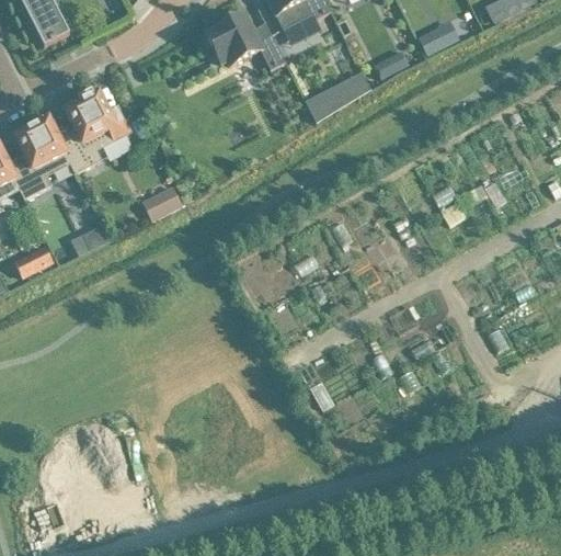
[(69,33),(53,0),(21,0),(22,2),(44,46),(69,33)]
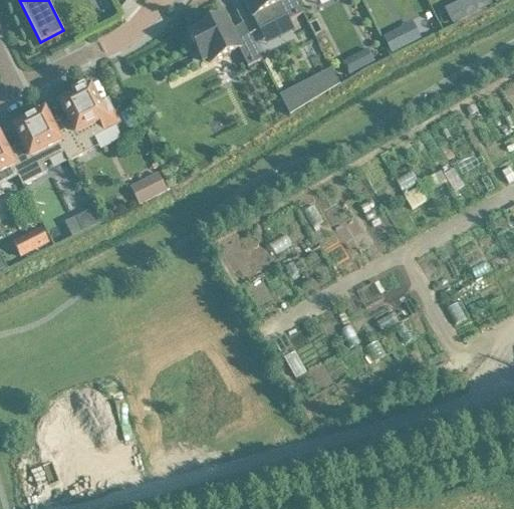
[(303,10),(297,0),(246,0),(259,26),(287,12),(289,16),(303,10)]
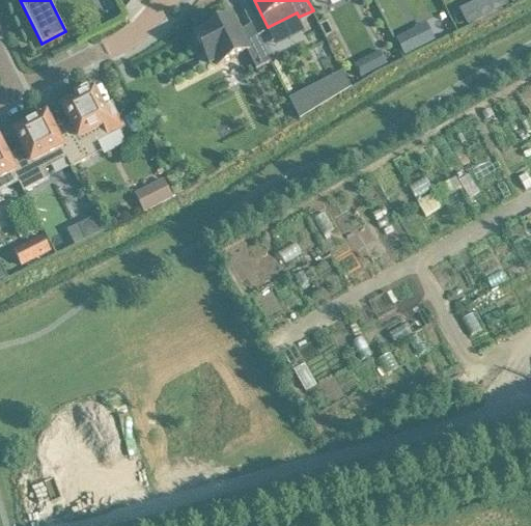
[(270,58),(255,30),(243,37),(231,12),(195,31),(210,59),(215,56),(218,61),(246,47),(256,65),(270,58)]
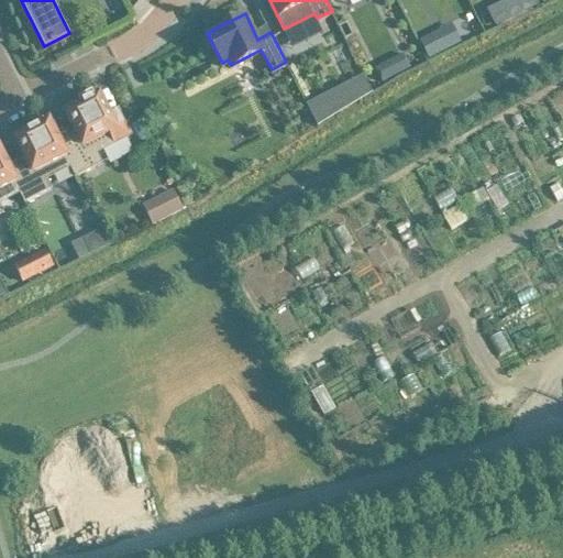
[(431,32),(420,37),(429,53),(439,47),(431,32)]
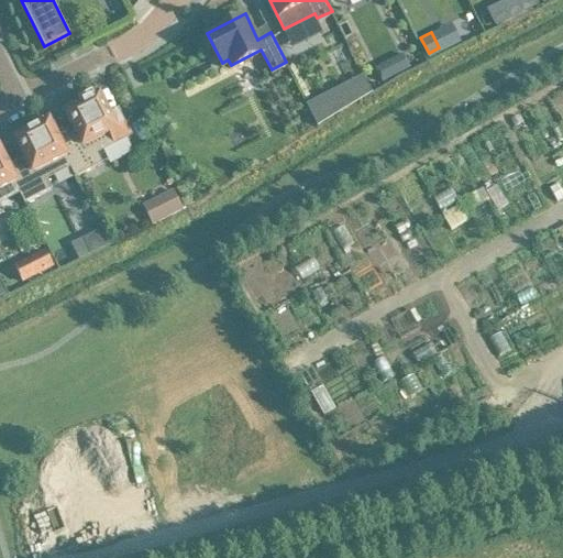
[(335,87),(311,99),(321,120),(344,105),(335,87)]
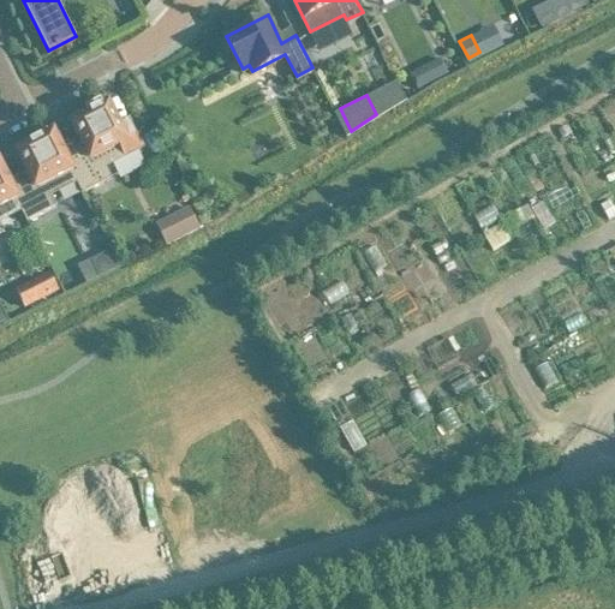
[(84,145),(66,154),(77,175),(76,177),(82,189),(112,174),(106,161),(142,143),(130,120),(120,125),(108,101),(103,103),(100,99),(84,106),(87,112),(71,120),(84,145)]
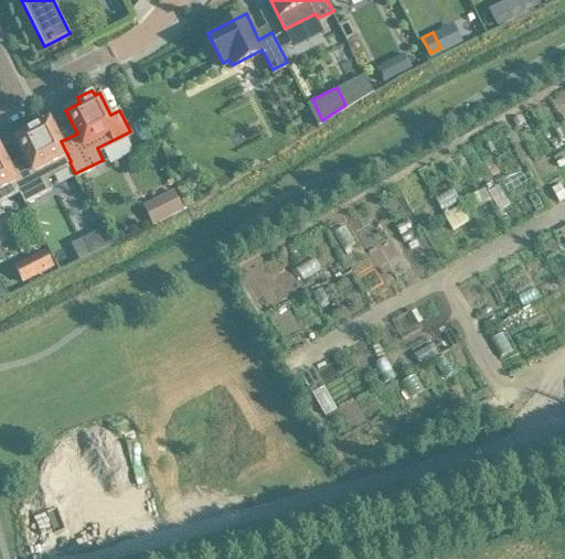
[(27,159),(10,168),(20,187),(19,187),(24,200),(52,185),(46,173),(70,162),(71,161),(61,141),(49,119),(45,120),(43,115),(29,122),(31,128),(16,136),(27,159)]
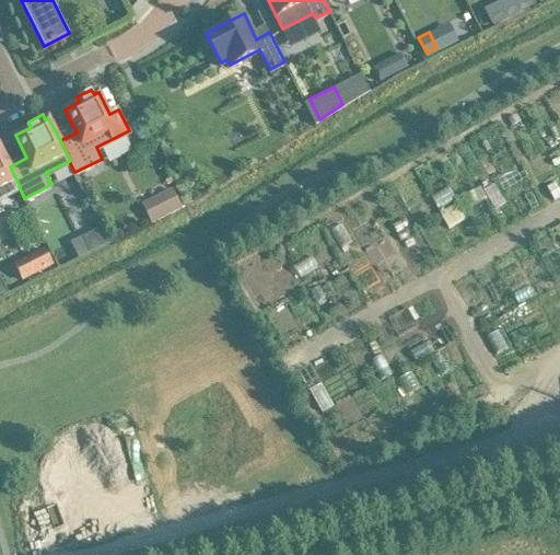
[(0,210),(1,210),(0,206),(0,195),(19,186),(20,186),(10,166),(0,147),(0,210)]
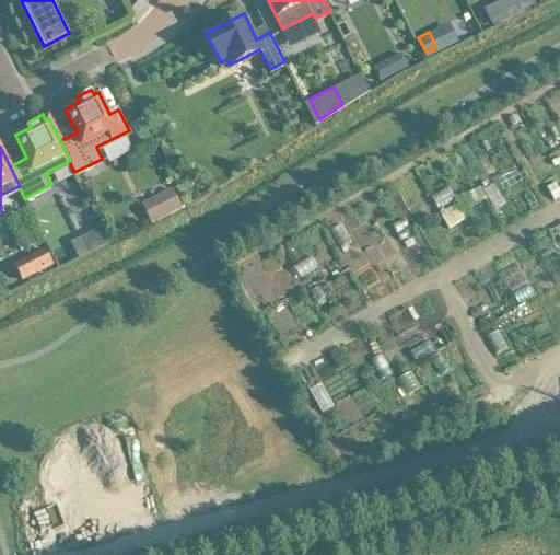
[(462,217),(479,207),(462,176),(445,185),(453,199),(452,199),(462,217)]
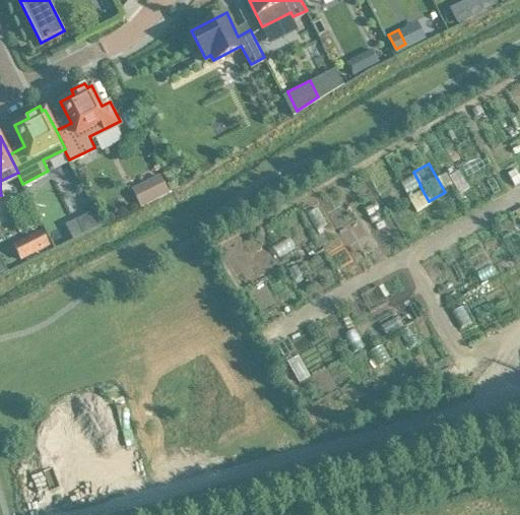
[(159,173),(132,186),(140,203),(168,189),(159,173)]
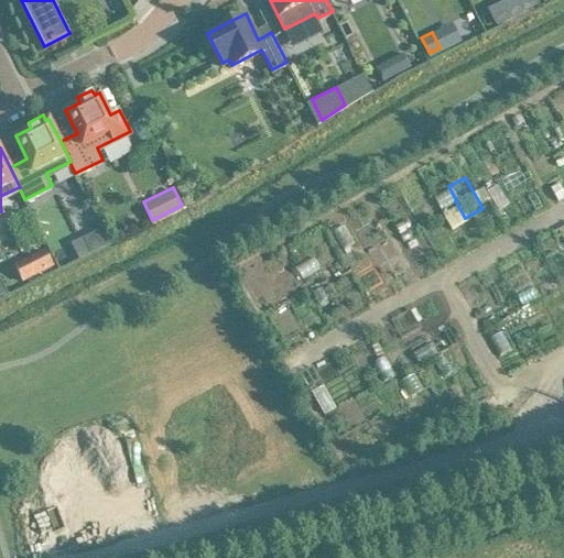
[(102,225),(71,240),(78,255),(110,241),(102,225)]
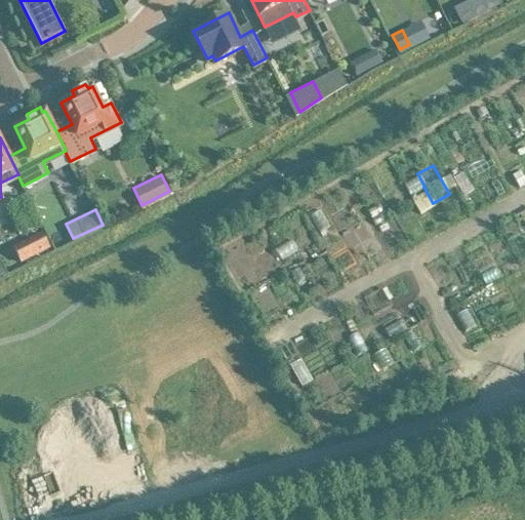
[(26,236),(35,253),(66,237),(56,221),(26,236)]
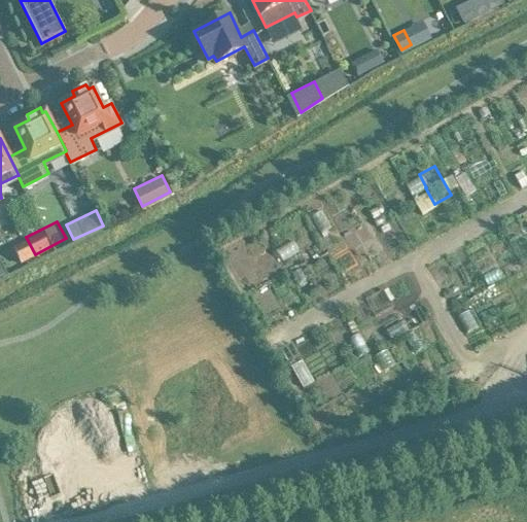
[(0,252),(0,275),(20,264),(10,247),(0,252)]
